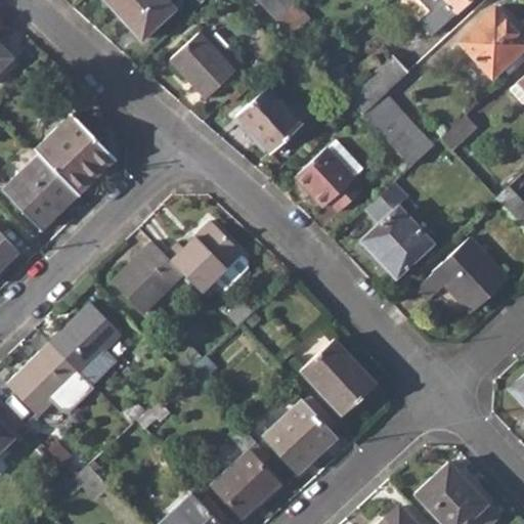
[(175,8),(167,0),(113,0),(123,11),(119,15),(141,39),(175,8)]
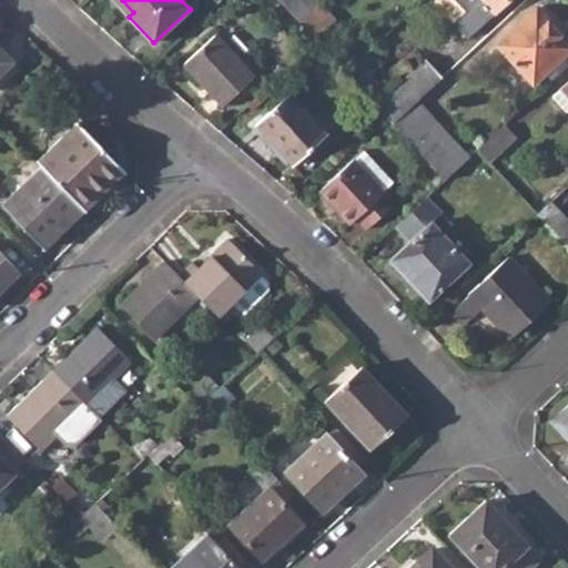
[(318,1),(317,0),(277,0),(297,21),(318,1)]
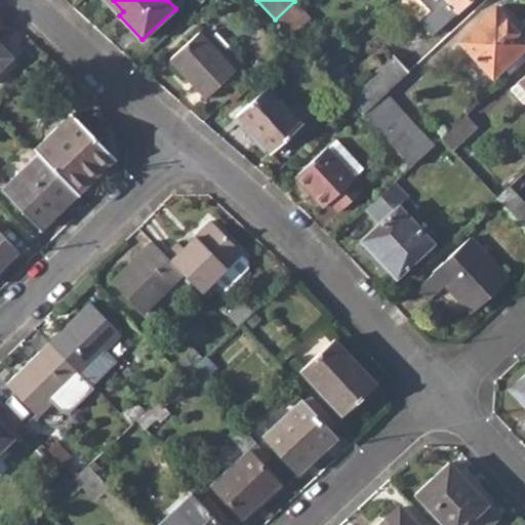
[(430,10),(419,0),(398,0),(418,21),(430,10)]
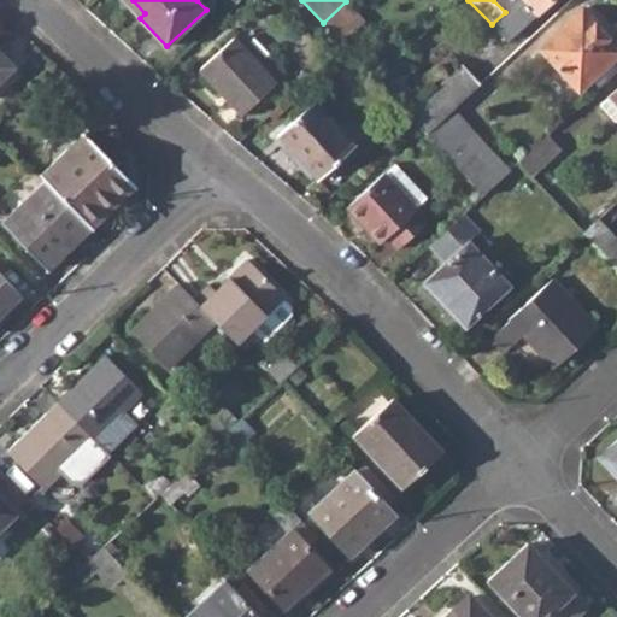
[(493,0),(505,12),(492,24),(507,41),(552,0),(493,0)]
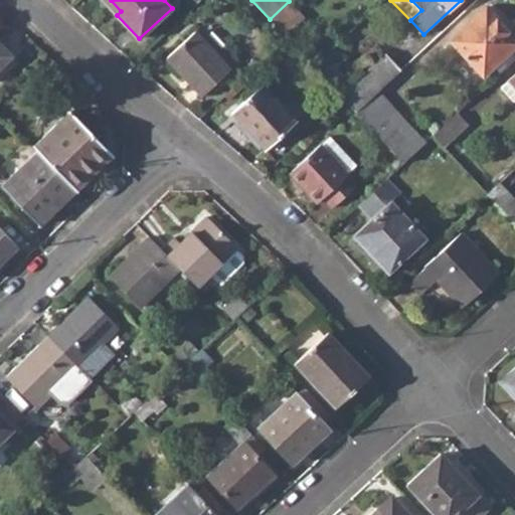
[(304,17),(289,1),(270,19),(285,35),(304,17)]
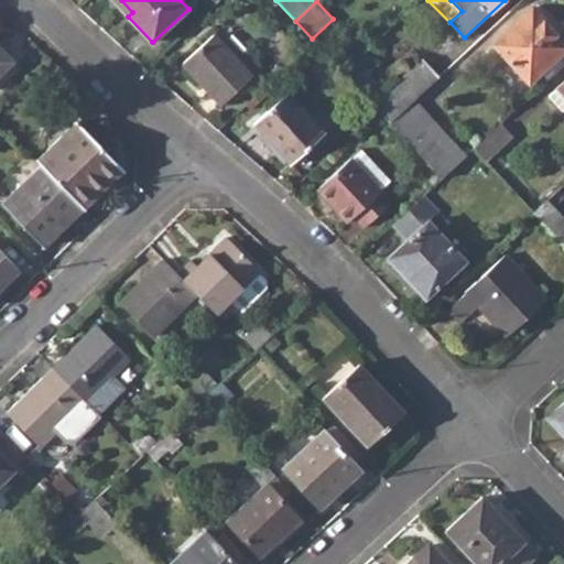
[(563,50),(563,43),(531,8),(491,44),(528,84),(563,50)]
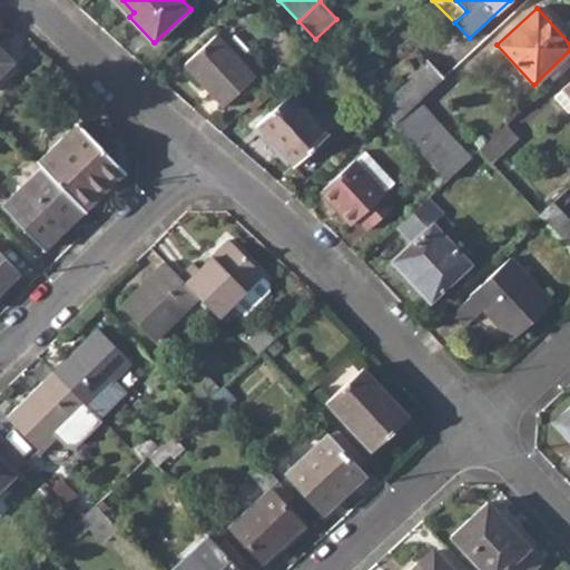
[(254,77),(214,35),(184,64),(223,106),(254,77)]
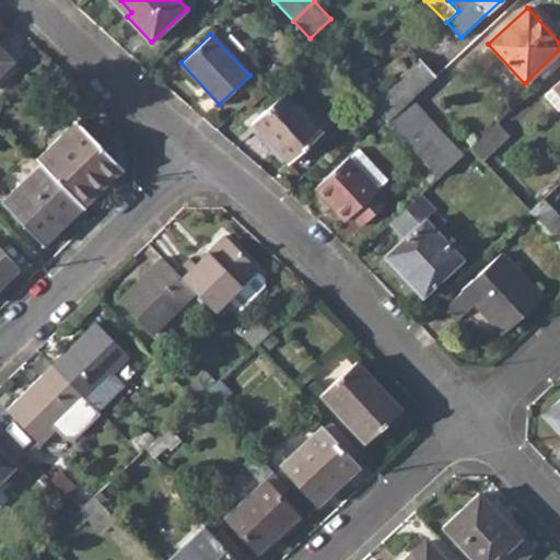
[(0,72),(12,61),(0,48),(0,72)]
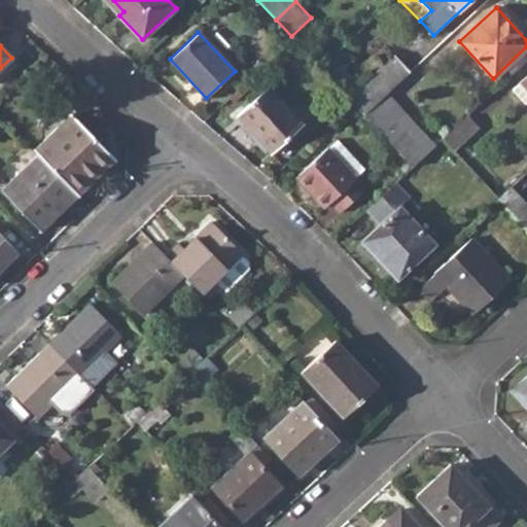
[(359,86),(331,57),(320,67),(363,113),(386,93),(410,71),(394,55),(359,86)]
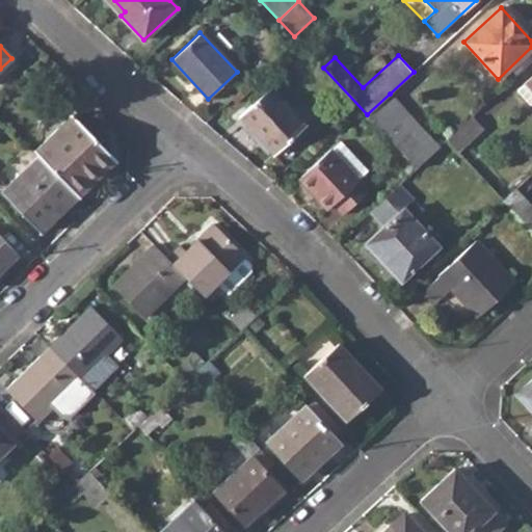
[(301,75),(309,83),(318,75),(311,65),(301,75)]
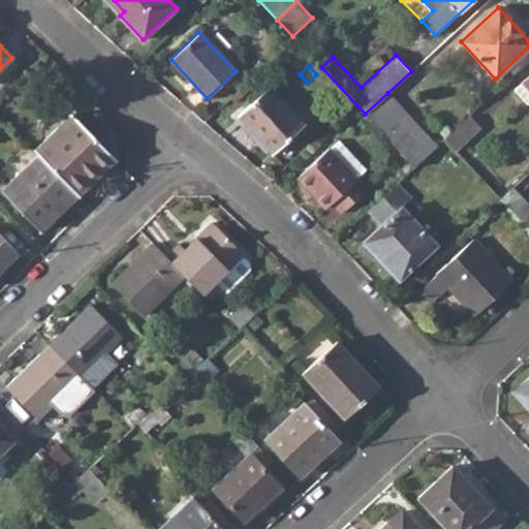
[(528,76),(515,91),(528,105),(528,103),(528,76)]
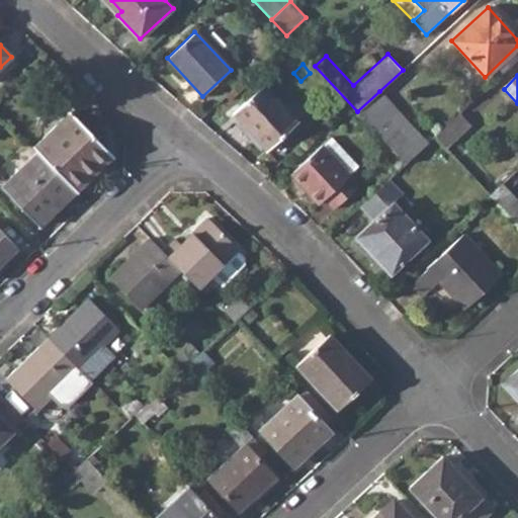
[(298,122),(264,84),(232,113),(266,151),(298,122)]
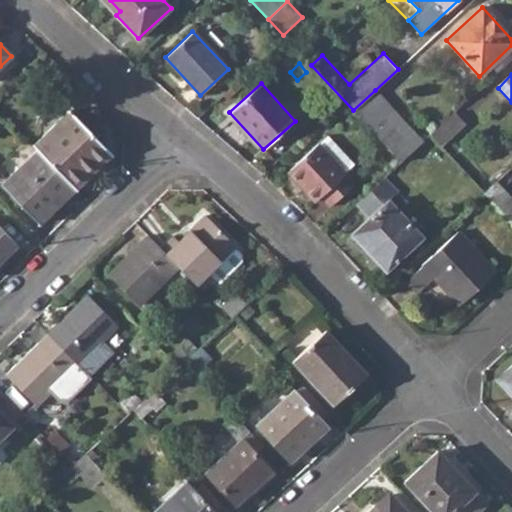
[(403,121),(375,90),(353,110),(384,144),(406,124),(403,121)]
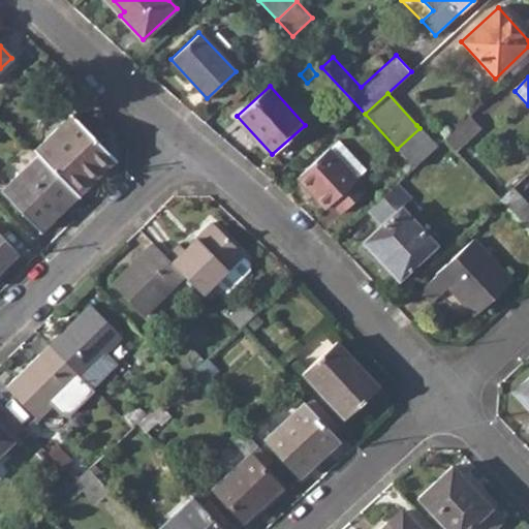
[(111,154),(70,114),(33,150),(38,154),(73,190),(111,154)]
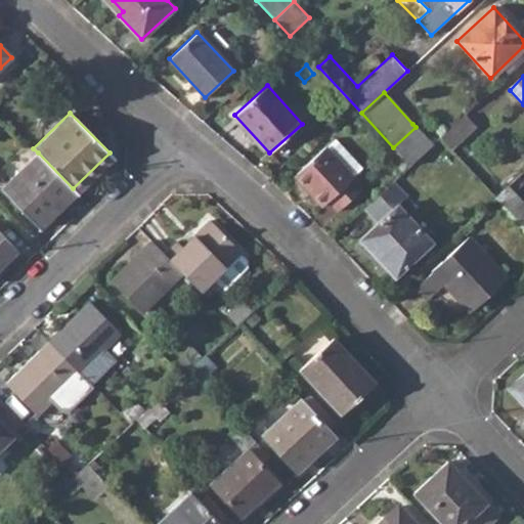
[(475,126),(465,115),(440,137),(450,148),(475,126)]
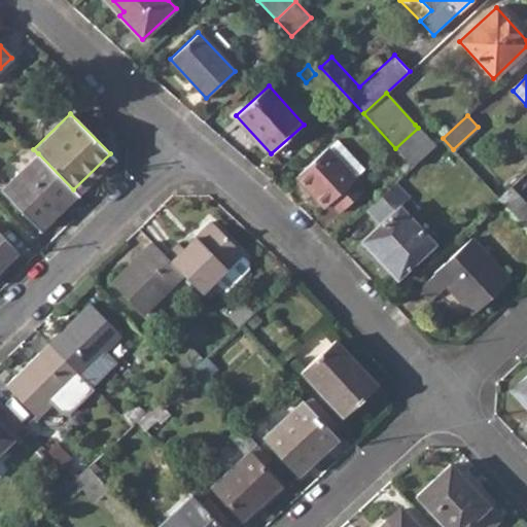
[(395,148),(413,167),(443,138),(423,116),(415,125),(418,128),(395,148)]
